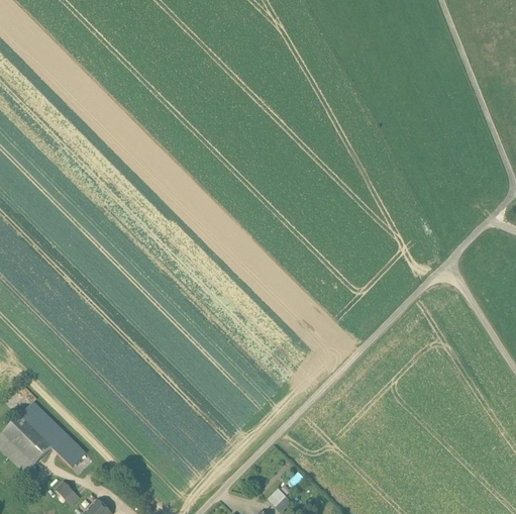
[(85,451),(32,400),(18,413),(50,445),(70,466),(85,451)]
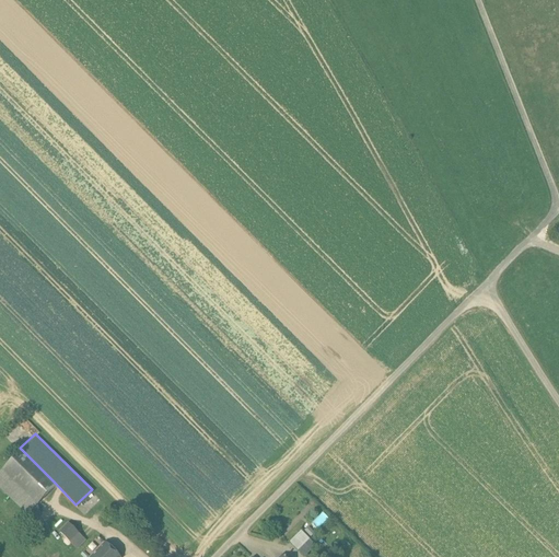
[(55,483),(20,448),(1,466),(36,501),(55,483)]
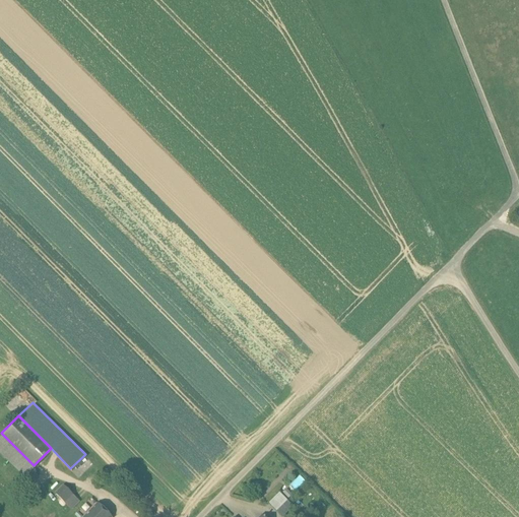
[(34,465),(1,433),(0,434),(0,448),(25,473),(34,465)]
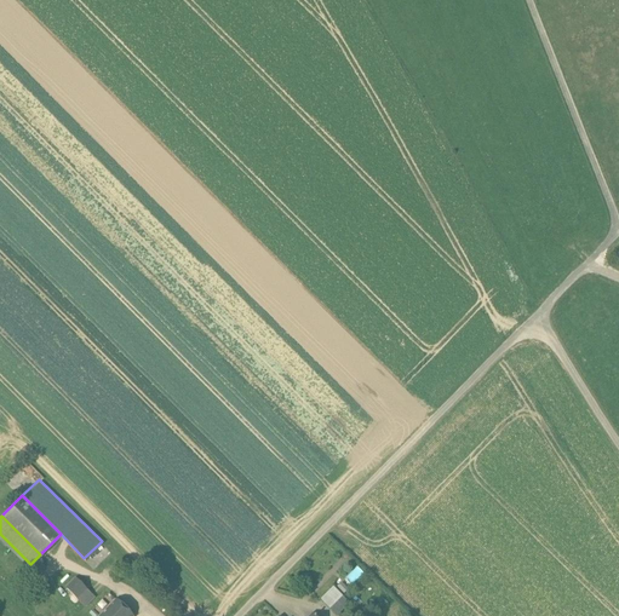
[(75,574),(66,583),(76,596),(86,586),(75,574)]
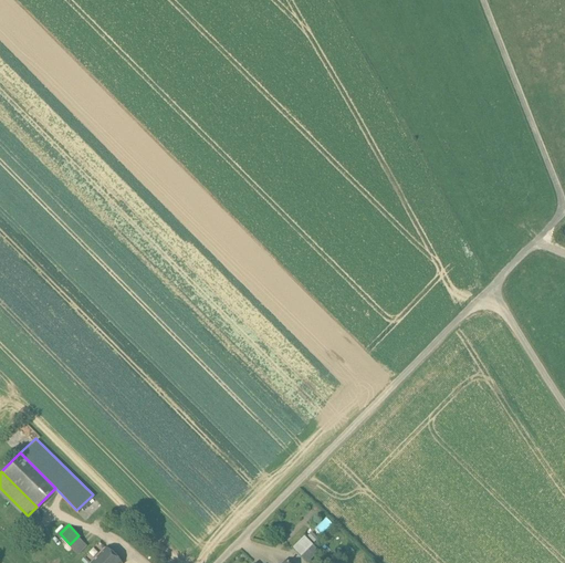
[(292,545),(301,554),(313,543),(304,534),(292,545)]
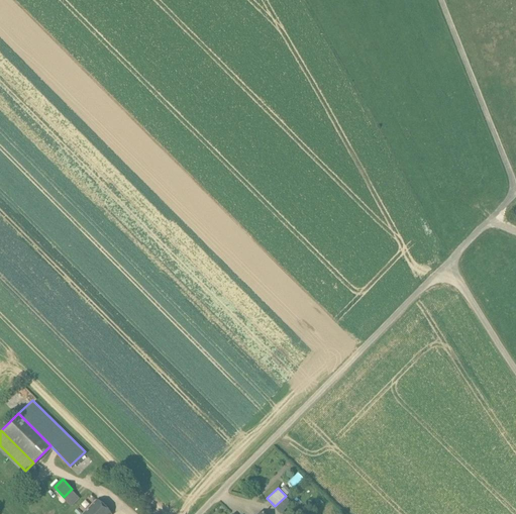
[(78,494),(72,489),(64,497),(70,502),(78,494)]
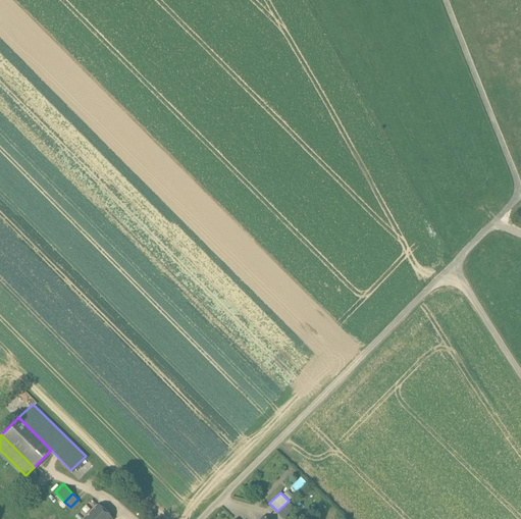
[(294,506),(289,501),(277,511),(283,516),(294,506)]
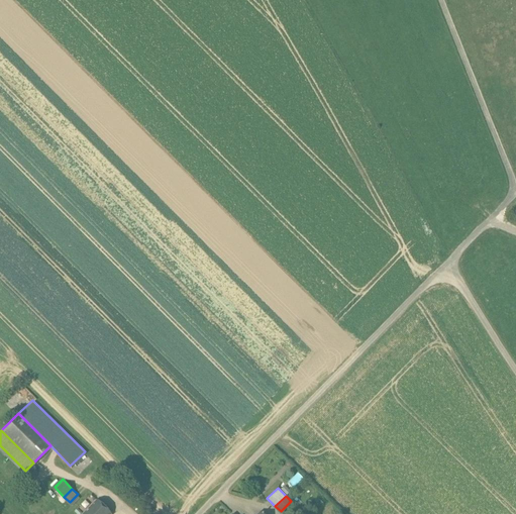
[(96,497),(80,513),(104,513),(109,510),(96,497)]
